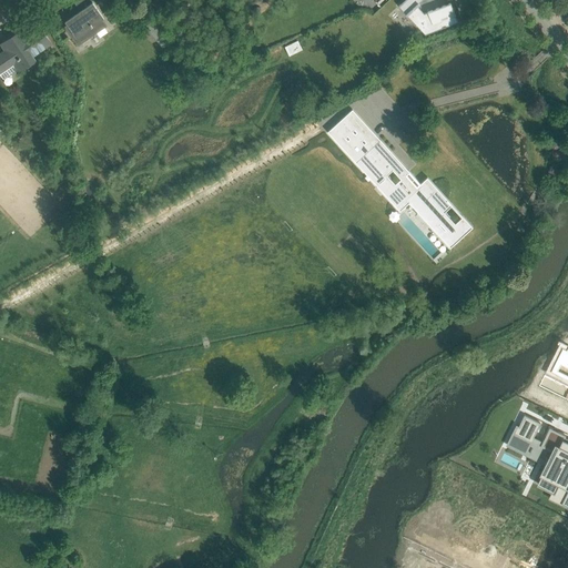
[(64,27),(71,36),(79,44),(107,26),(88,0),(72,0),(81,11),(67,21),(68,23),(64,27)]
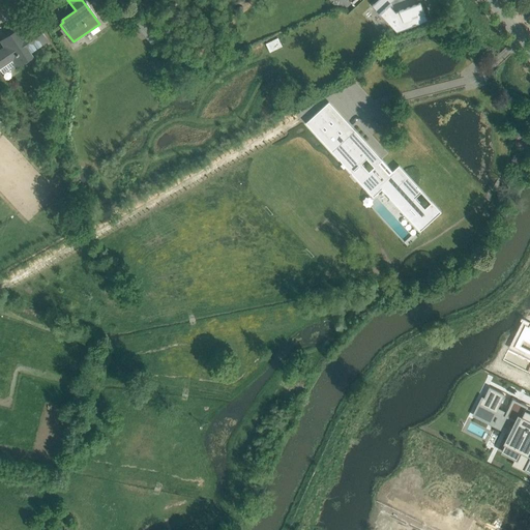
[(390,3),(393,0),(378,0),(376,3),(377,2),(383,8),(379,12),(396,32),(428,21),(420,3),(395,12),(389,5),(391,3),(390,3)]
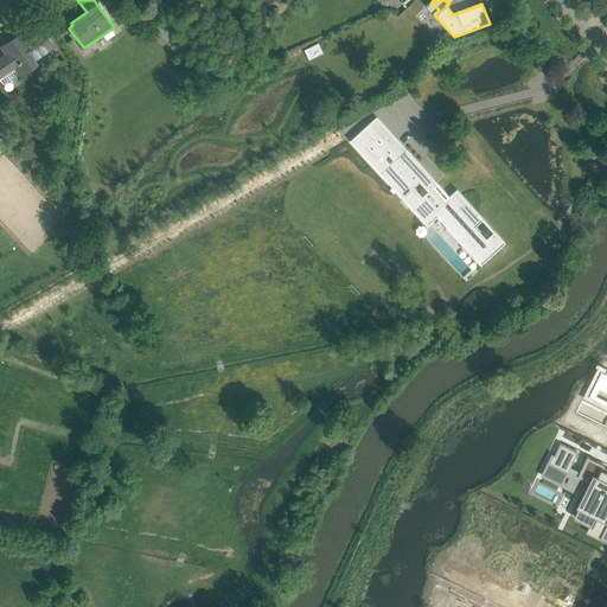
[(164,20),(154,27),(157,31),(160,33),(170,26),(167,24),(164,20)]
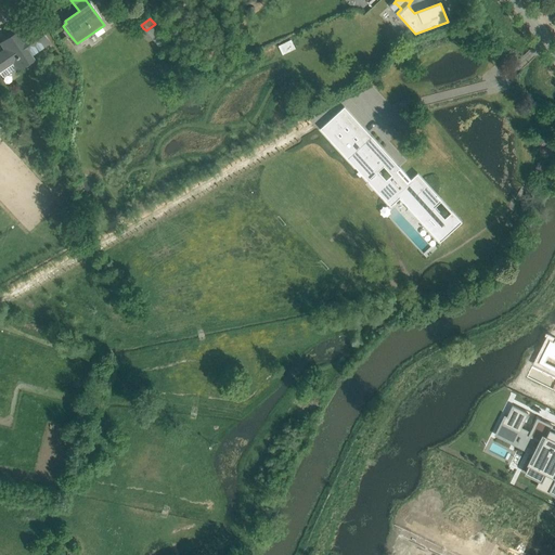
[(8,39),(13,47),(0,55),(0,72),(3,77),(15,69),(16,72),(20,68),(34,59),(31,55),(51,42),(38,24),(20,37),(16,33),(8,39)]
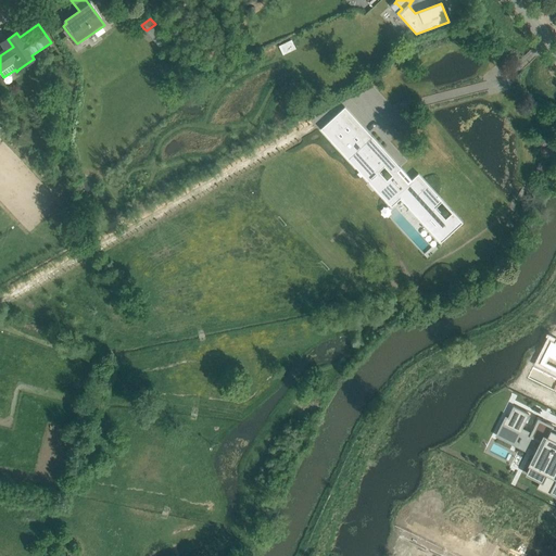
[(164,34),(154,41),(159,47),(168,39),(164,34)]
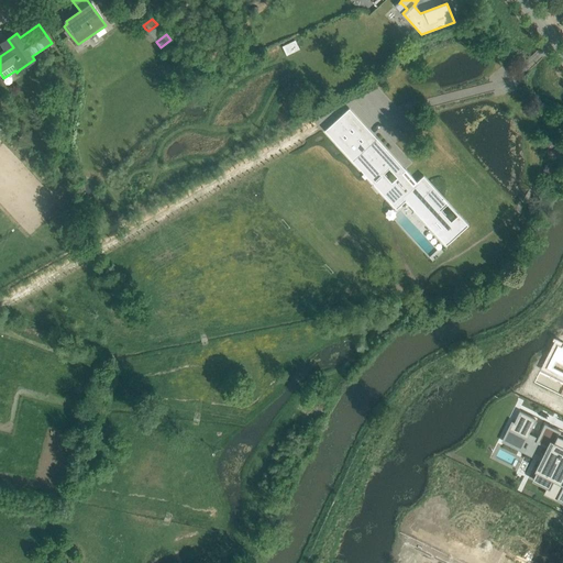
[(296,41),(283,47),(287,56),(300,50),(296,41)]
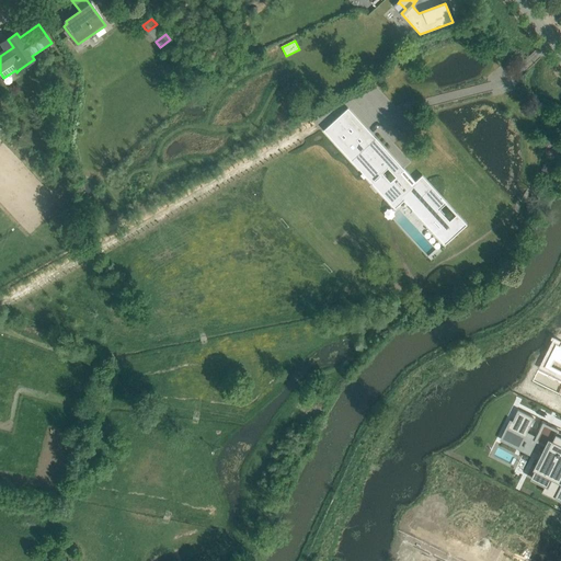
[(449,240),(467,224),(422,174),(415,181),(376,138),(373,141),(352,119),(332,138),(348,157),(352,160),(354,158),(364,169),(367,172),(368,171),(375,178),(377,176),(385,184),(381,187),(392,199),(401,192),(430,221),(428,222),(436,231),(439,228),(449,240)]
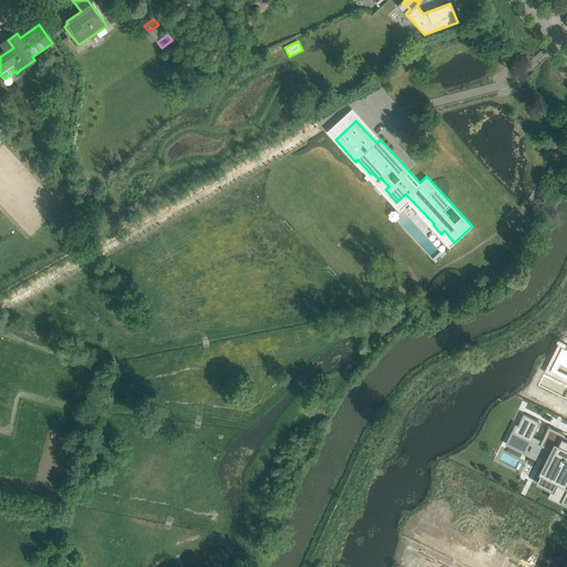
[(516,425),(514,432),(531,440),(533,436),(539,422),(523,414),(518,423),(519,423),(518,425),(515,424),(516,425)]
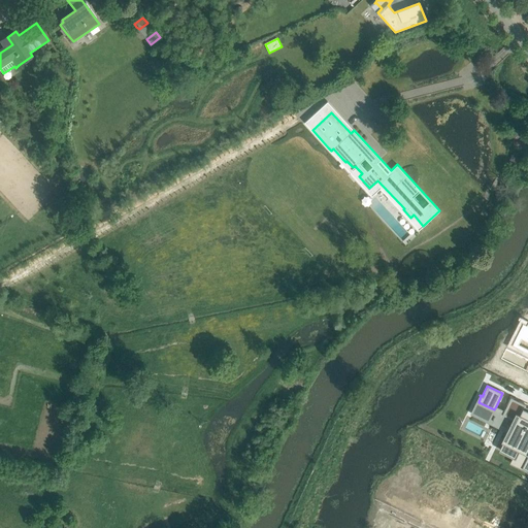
[(505,440),(500,450),(506,453),(505,454),(513,458),(514,458),(513,461),(523,466),(522,468),(527,470),(527,451),(526,450),(527,446),(527,409),(524,408),(525,406),(526,404),(510,397),(504,410),(502,415),(505,416),(516,421),(515,425),(514,424),(514,425),(513,428),(509,427),(509,428),(512,429),(509,433),(506,432),(506,433),(509,434),(508,436),(506,435),(505,437),(506,437),(505,440)]
